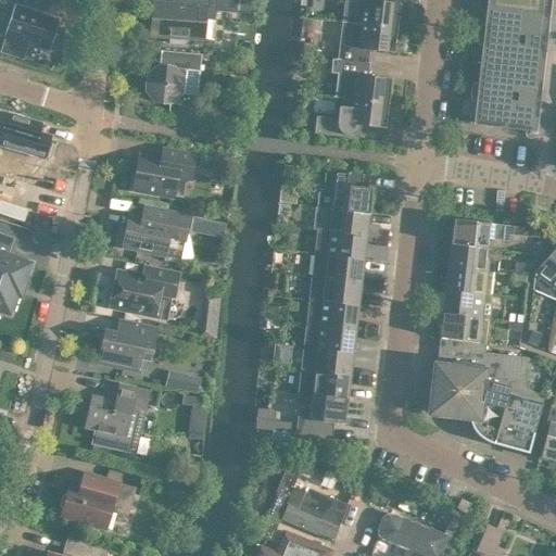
[(4,34),(0,47),(0,50),(21,58),(26,41),(51,49),(57,34),(52,33),(58,17),(47,14),(51,0),(50,0),(23,0),(21,5),(14,3),(4,34)]
